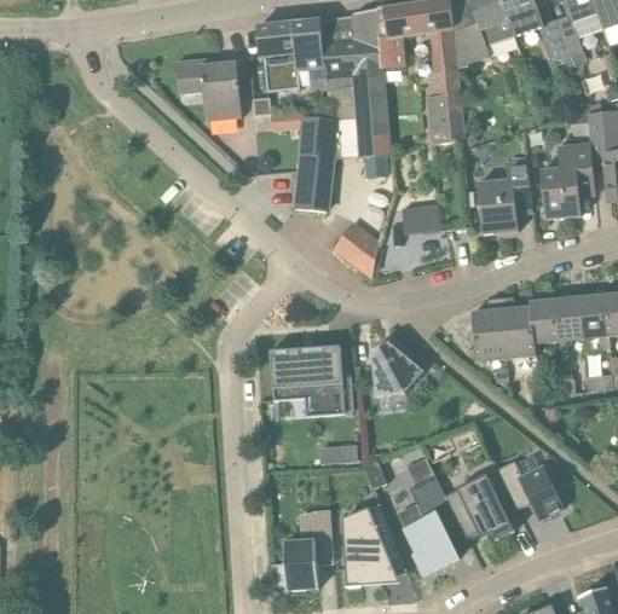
[(377,9),(382,67),(403,65),(400,35),(432,32),(434,62),(435,71),(429,71),(431,94),(428,96),(432,142),(463,139),(456,67),(455,67),(454,45),(449,0),(427,0),(377,9)]
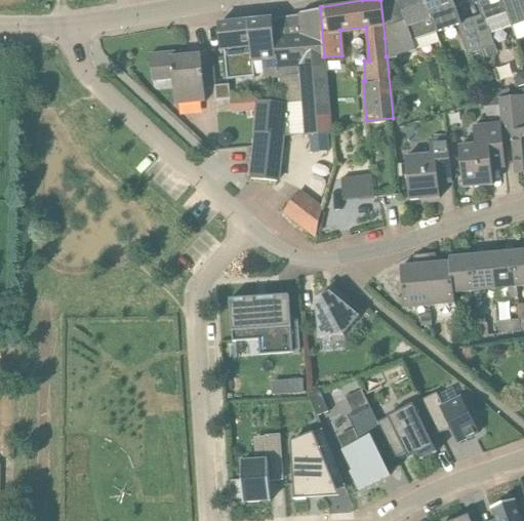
[(397,0),(407,31),(385,38),(386,56),(387,56),(415,46),(412,37),(435,30),(425,0),(397,0)]
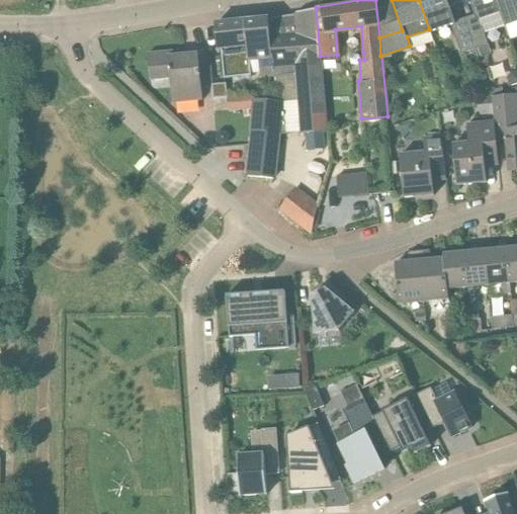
[(419,0),(429,29),(450,21),(449,20),(453,19),(446,0),(419,0)]
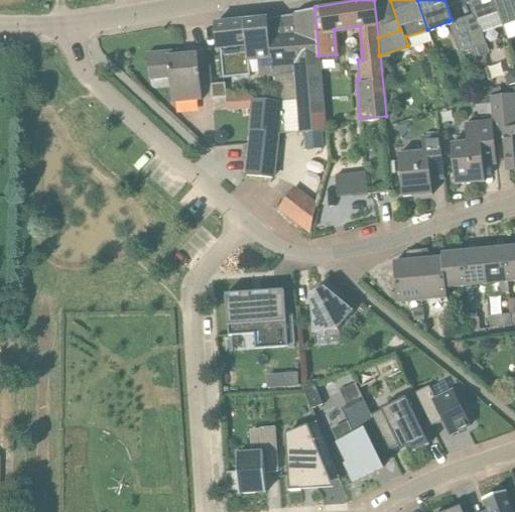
[(471,12),(462,15),(472,45),(486,40),(482,30),(502,23),(497,9),(496,9),(493,0),(465,0),(466,2),(468,1),(471,12)]
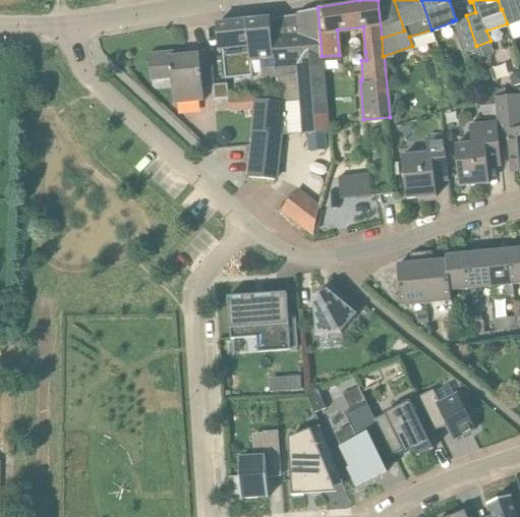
[(498,0),(501,9),(502,9),(507,23),(519,18),(519,0),(498,0)]
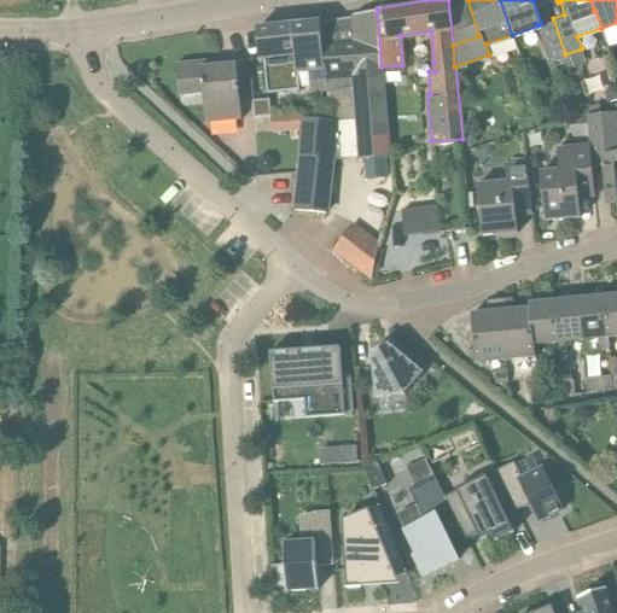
[(320,18),(291,22),(296,71),(297,70),(296,68),(308,66),(309,88),(327,86),(329,117),(336,118),(332,157),(360,156),(389,155),(382,66),(377,9),(353,12),(354,41),(321,45),(320,18)]
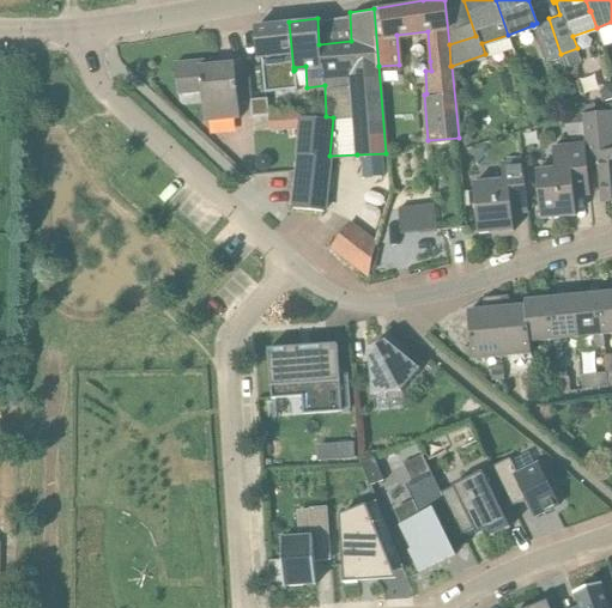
[(545,59),(561,54),(549,18),(537,23),(538,24),(533,25),(545,59)]
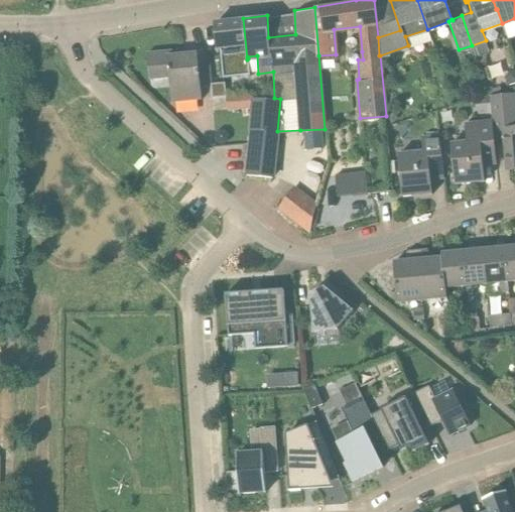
[(249,73),(248,58),(247,59),(243,18),(214,21),(216,44),(219,44),(222,76),(249,73)]
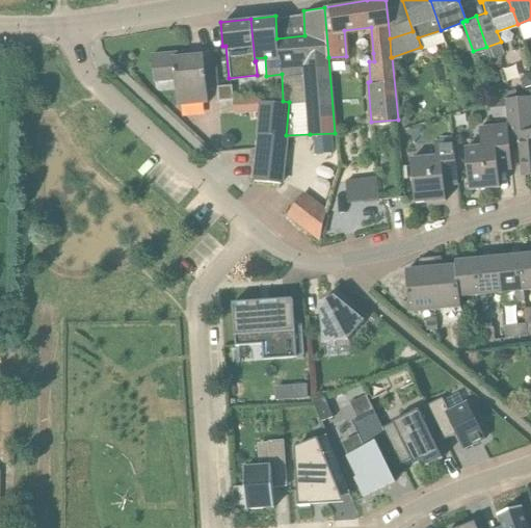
[(174,72),(176,102),(176,103),(207,100),(203,52),(188,54),(188,49),(151,53),(153,73),(174,72)]
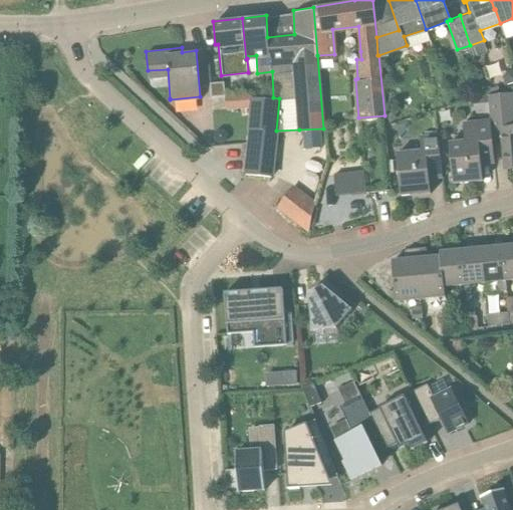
[(512,80),(512,67),(512,66),(505,68),(503,77),(504,83),(512,80)]
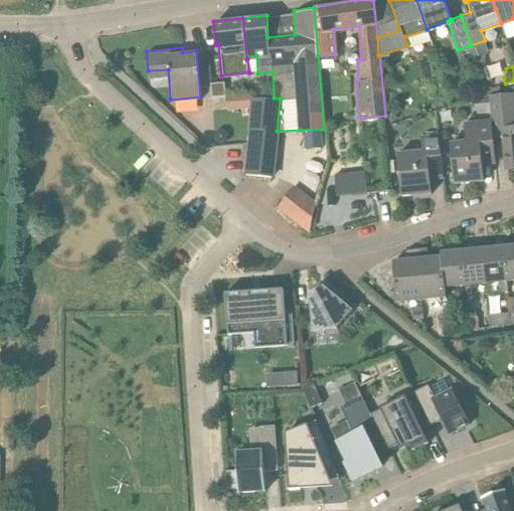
[(223,79),(209,81),(211,96),(224,94),(223,79)]
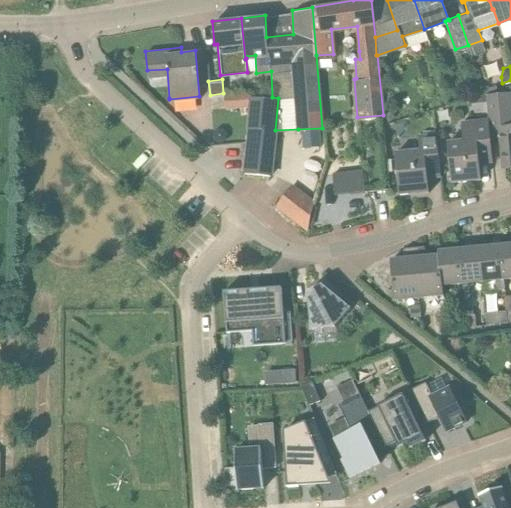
[(226,103),(248,104),(248,88),(226,87),(226,103)]
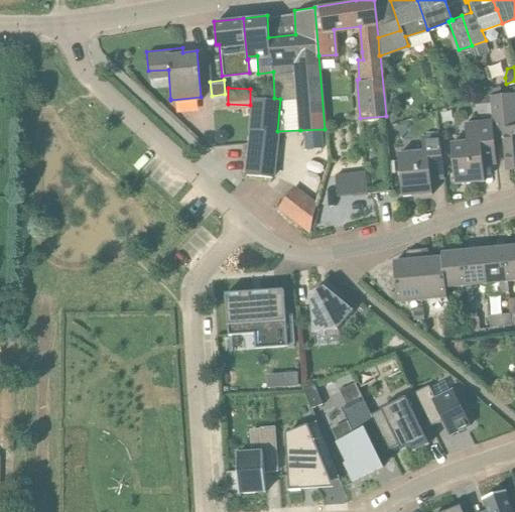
[(507,167),(514,166),(514,104),(514,92),(489,94),(491,119),(493,135),(503,134),(507,167)]
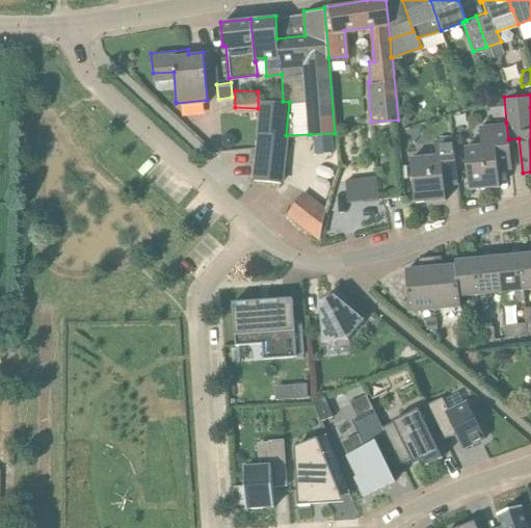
[(253,178),(281,181),(286,135),(289,102),(283,101),(260,99),(253,178)]
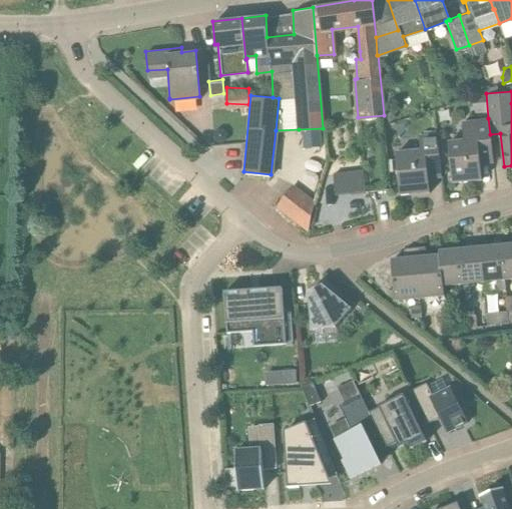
[(389,109),(384,115),(384,116),(389,121),(395,114),(389,109)]
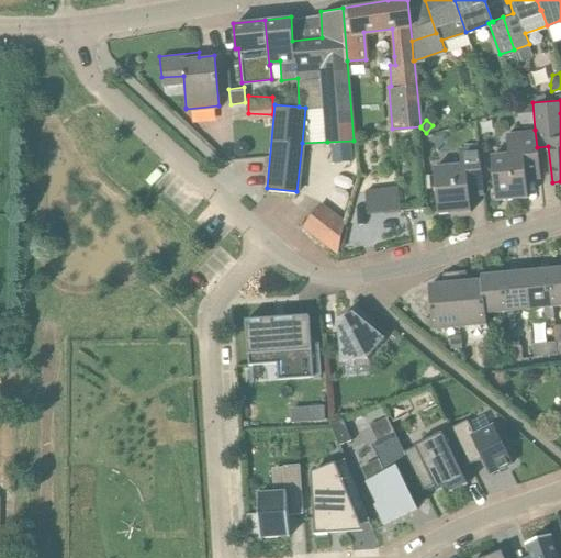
[(491,155),(494,199),(527,196),(525,169),(538,167),(539,167),(537,147),(535,130),(504,133),(506,154),(491,155)]
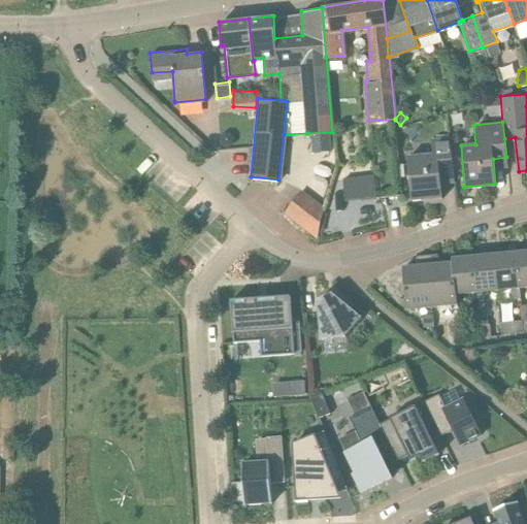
[(407,155),(410,199),(441,196),(440,182),(454,181),(451,136),(435,137),(436,153),(407,155)]
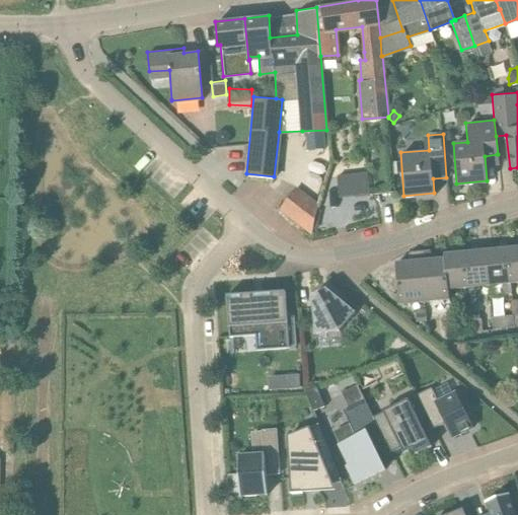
[(367,170),(353,171),(354,194),(369,193),(367,170)]
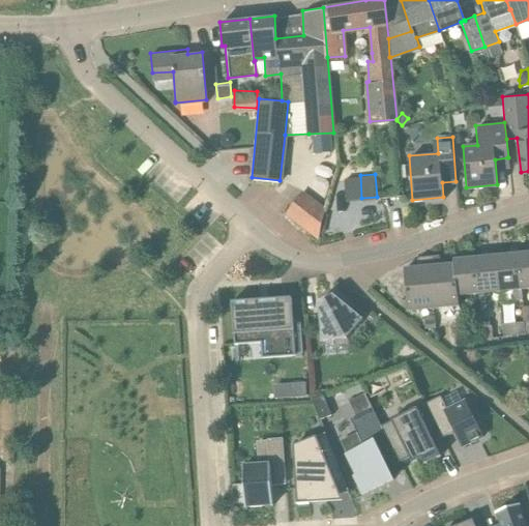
[(303,190),(298,197),(287,213),(317,235),(324,205),(303,190)]
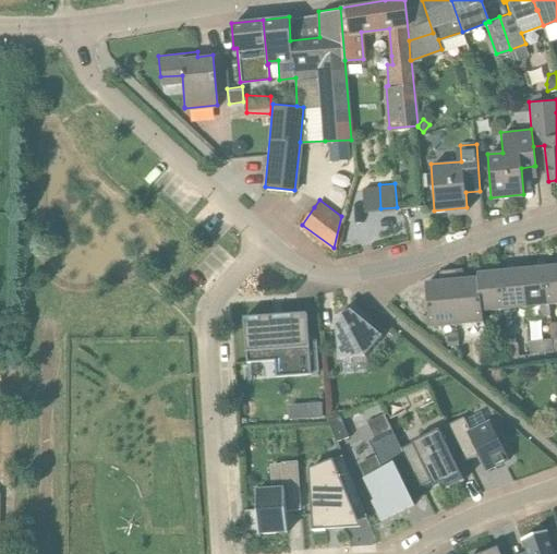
[(556,264),(543,265),(547,302),(556,301),(556,264)]
